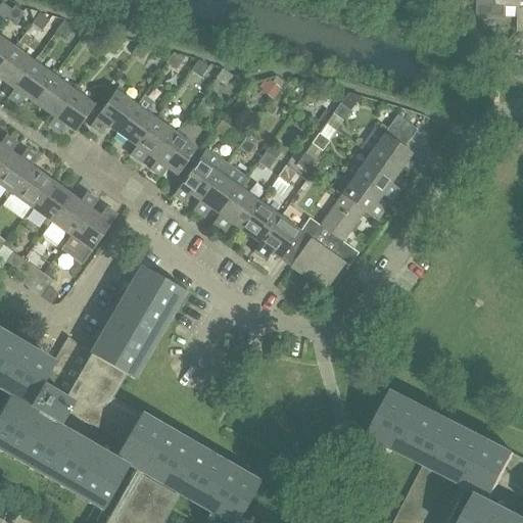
[(522,0),(477,0),(477,18),(505,18),(505,8),(518,8),(518,32),(522,32),(522,0)]
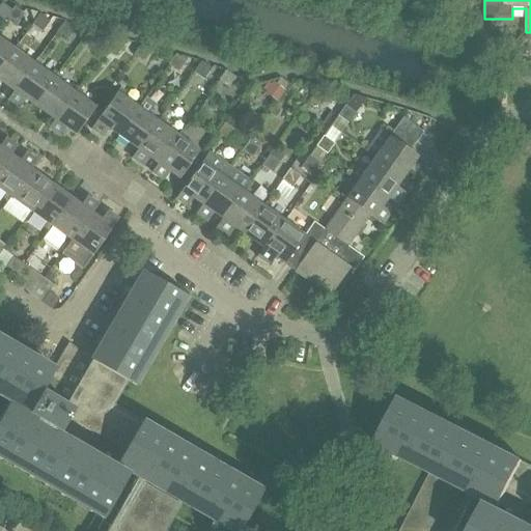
[(12,10),(2,4),(0,6),(0,18),(4,22),(6,19),(12,10)]
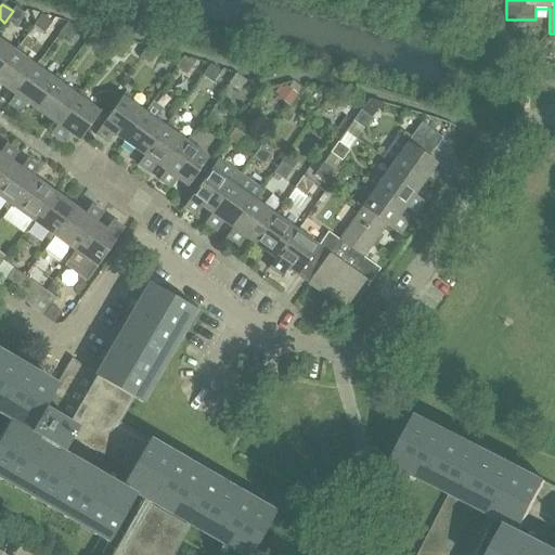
[(13,11),(7,20),(17,27),(26,15),(15,8),(13,11)]
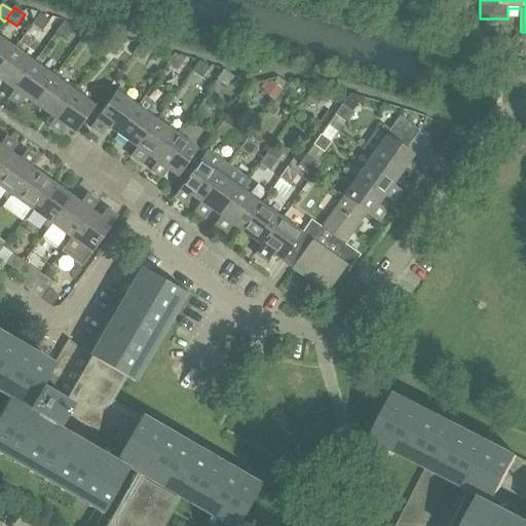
[(49,22),(40,14),(32,26),(42,33),(49,22)]
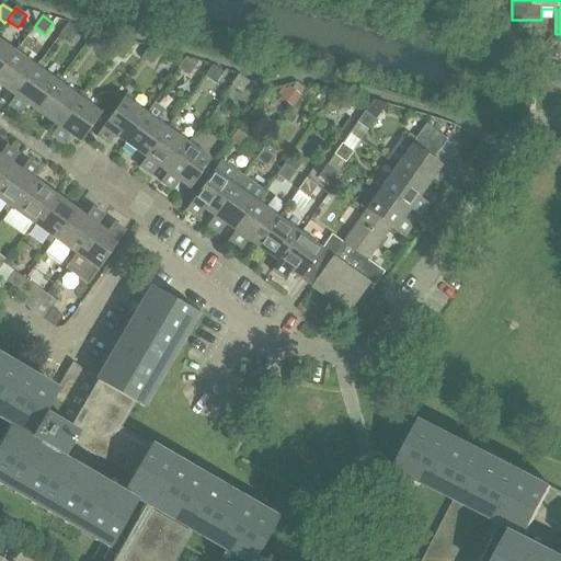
[(79,31),(69,23),(60,35),(71,43),(79,31)]
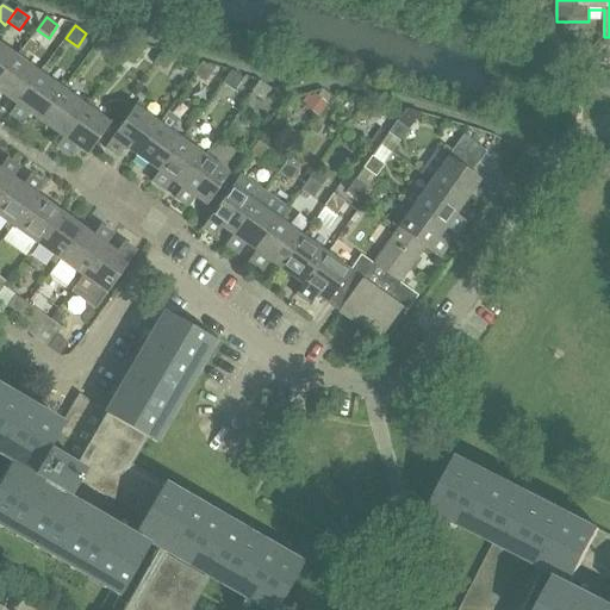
[(116,43),(104,35),(95,47),(106,55),(116,43)]
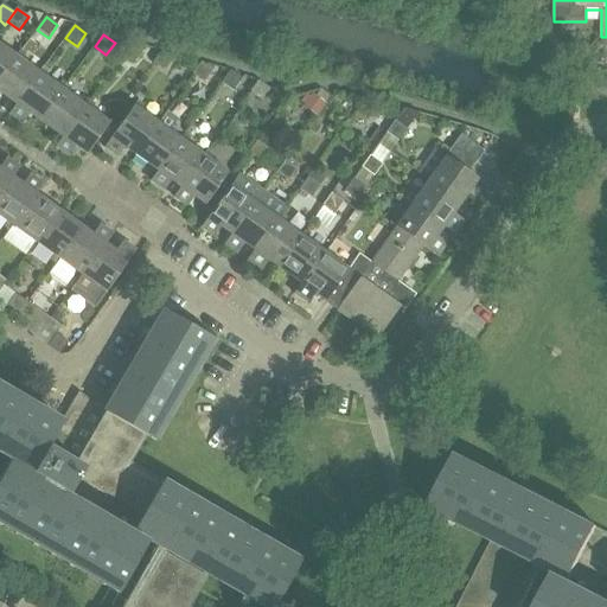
[(0,37),(0,80),(17,57),(0,45),(0,42),(2,38),(0,37)]
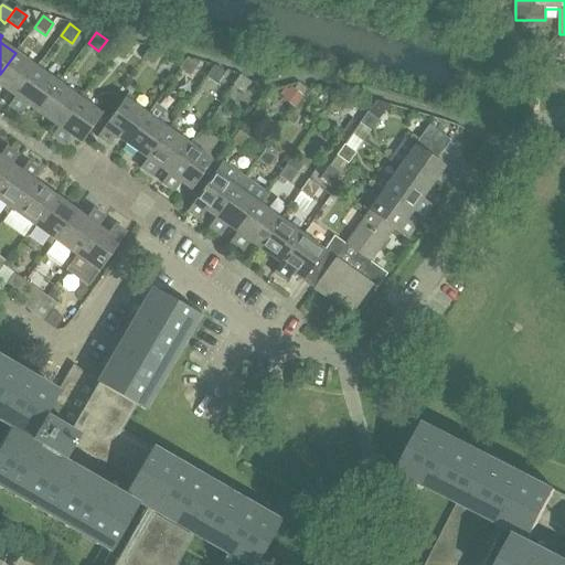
[(134,48),(123,40),(115,51),(126,59),(134,48)]
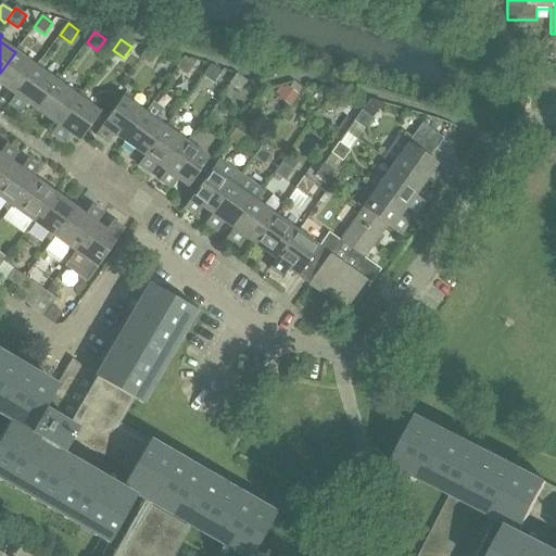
[(0,73),(0,85),(15,96),(16,96),(36,67),(20,55),(24,50),(19,47),(15,52),(0,73)]
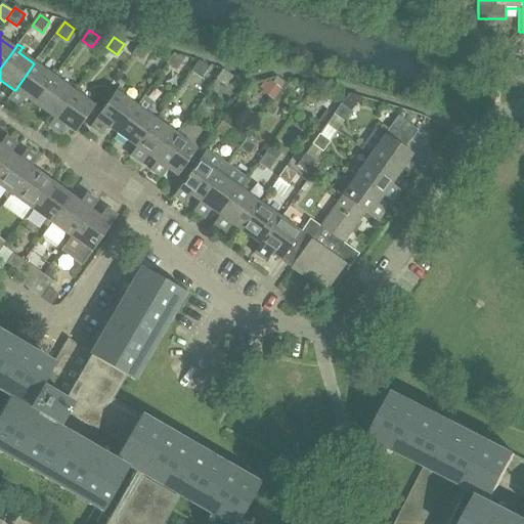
[(149,51),(140,44),(132,54),(142,61),(149,51)]
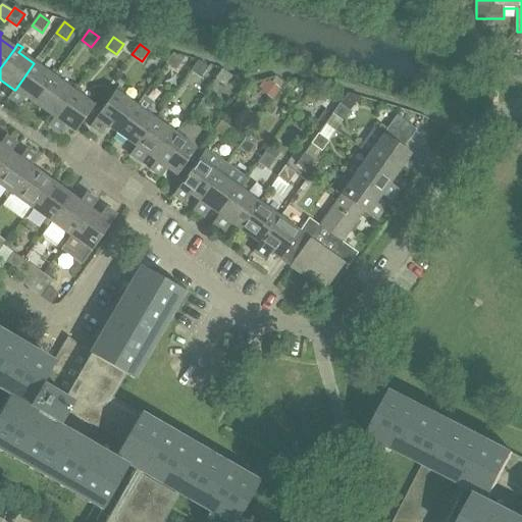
[(184,61),(173,54),(166,64),(175,71),(184,61)]
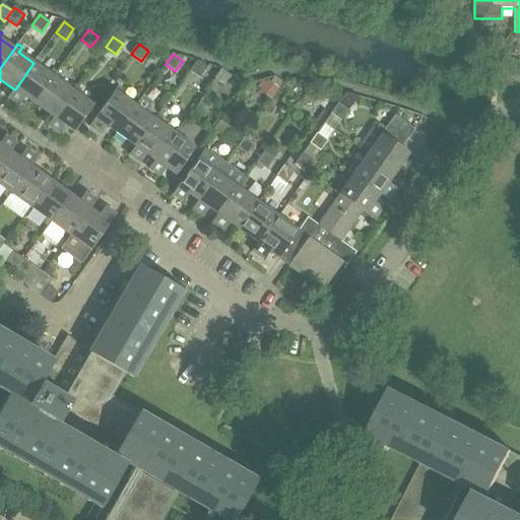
[(38,58),(34,63),(15,89),(14,89),(8,99),(19,107),(25,98),(35,105),(54,77),(39,66),(42,61),(38,58)]
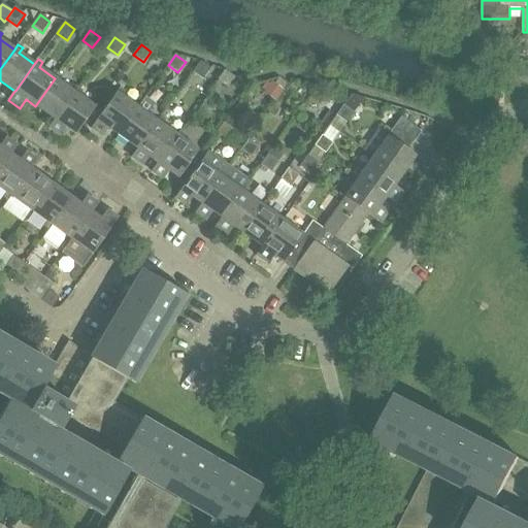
[(210,69),(200,62),(193,72),(202,79),(210,69)]
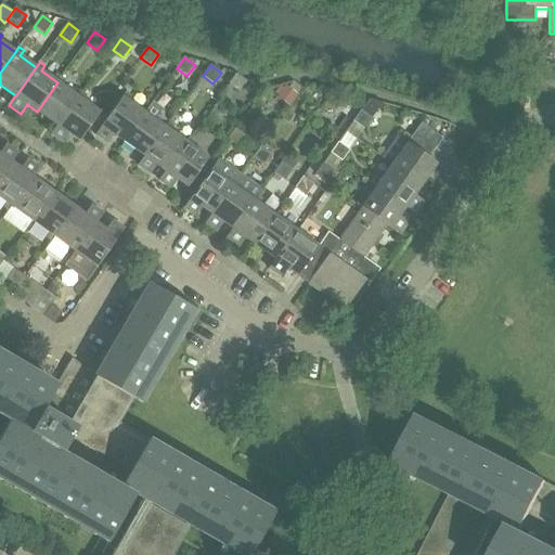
[(247,81),(236,74),(229,85),(239,92),(247,81)]
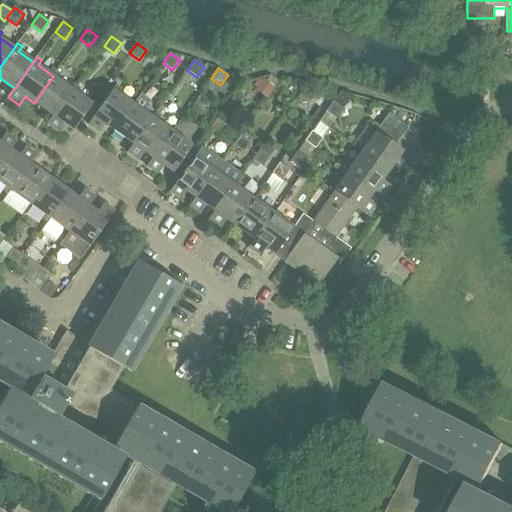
[(34,103),(53,116),(55,115),(72,91),(72,90),(57,79),(61,74),(56,71),(53,76),(34,103)]
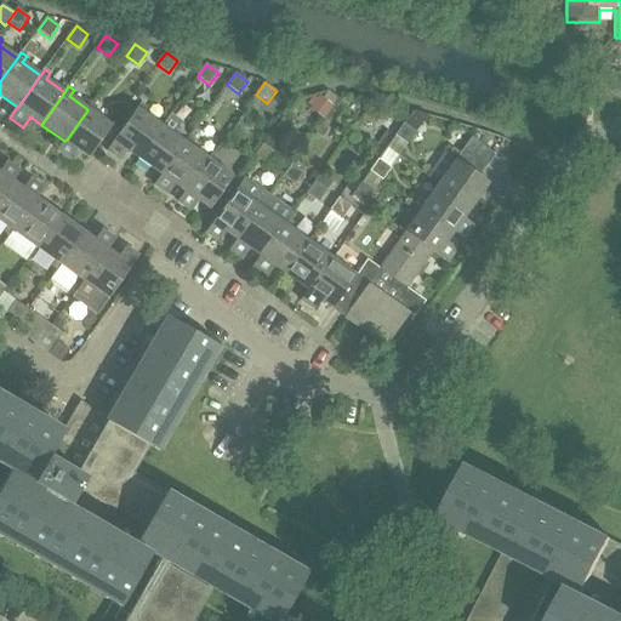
[(92,103),(87,109),(87,110),(67,140),(64,141),(57,152),(70,160),(78,151),(90,159),(113,126),(93,113),(97,107),(92,103)]
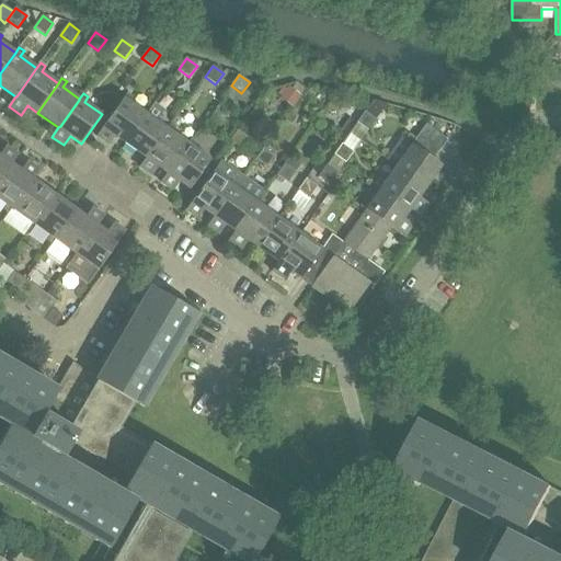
[(125,144),(146,114),(129,102),(133,96),(127,93),(96,137),(109,146),(115,136),(125,144)]
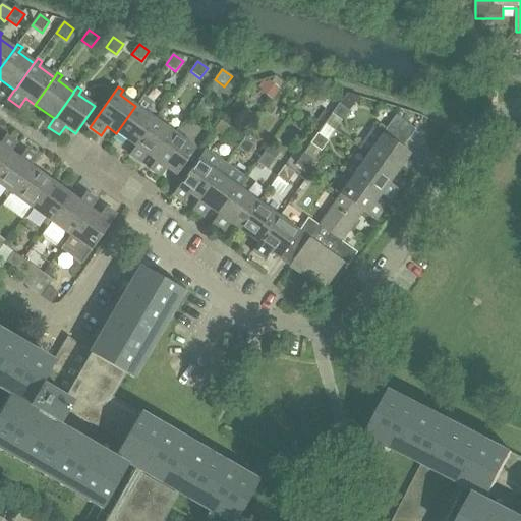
[(138,101),(135,106),(116,133),(135,147),(129,156),(130,156),(156,120),(139,109),(143,104),(138,101)]
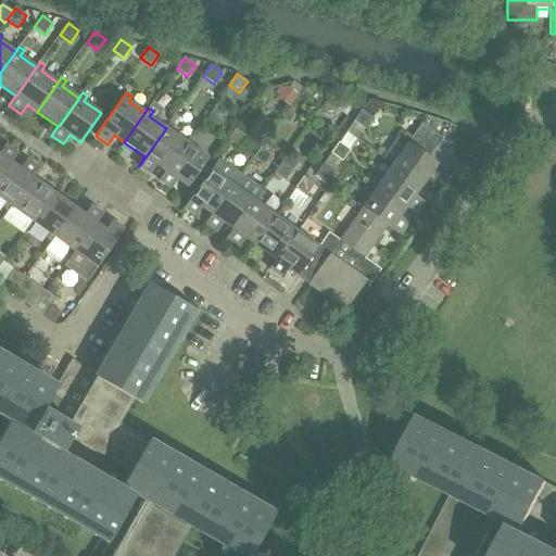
[(362,111),(354,122),(365,129),(373,119),(362,111)]
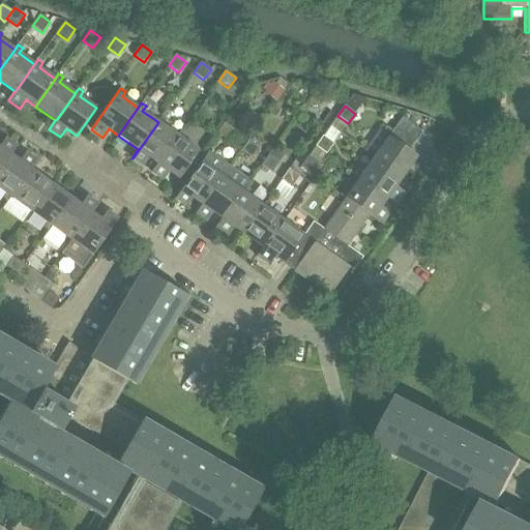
[(149,158),(157,165),(159,164),(178,138),(178,137),(163,125),(166,120),(162,117),(158,122),(133,158),(143,167),(149,158)]
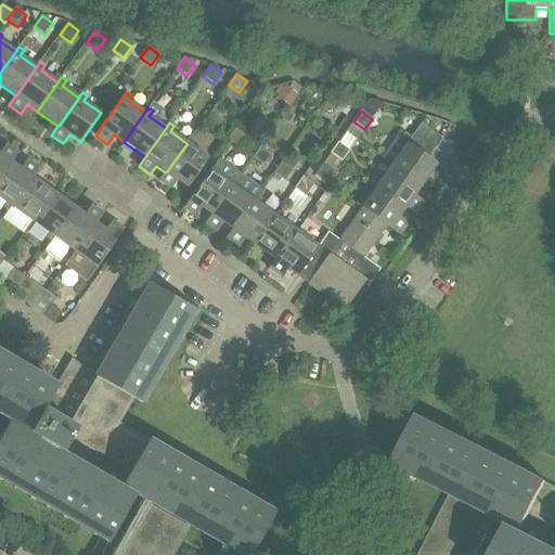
[(235,129),(228,140),(239,147),(246,137),(235,129)]
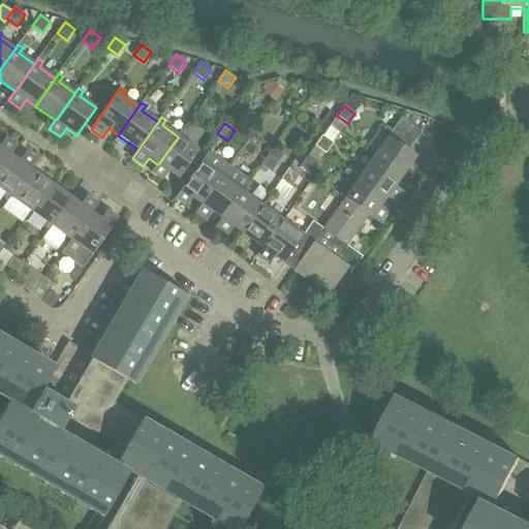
[(363,150),(374,157),(376,158),(402,177),(416,156),(378,128),(363,150)]
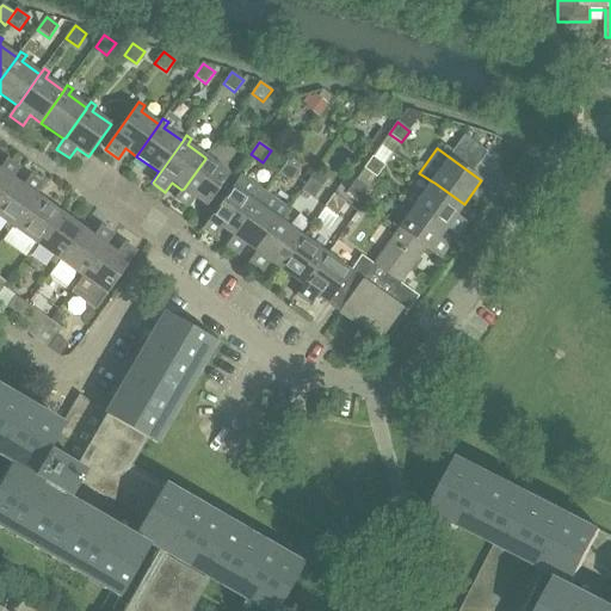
[(209,152),(205,158),(205,159),(184,189),(181,190),(174,199),(189,209),(195,198),(207,207),(229,176),(210,161),(215,155),(209,152)]
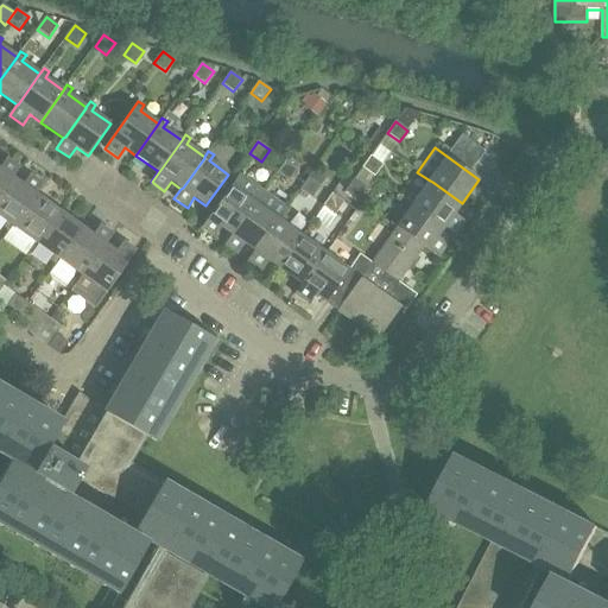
[(371,157),(362,169),(374,177),(382,165),(371,157)]
